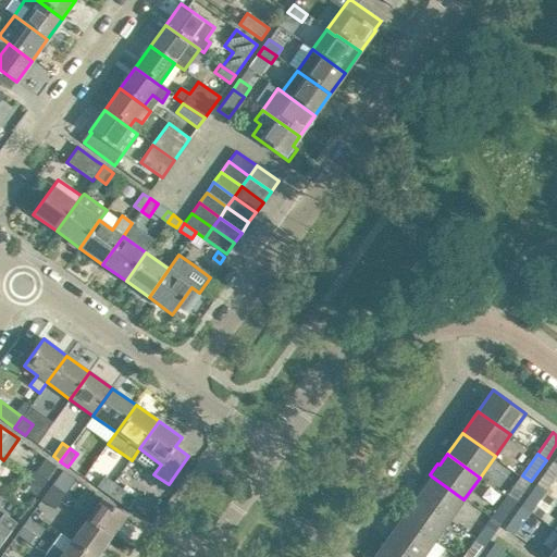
[(545,492),(556,474),(556,468),(552,465),(536,485),(545,492)]
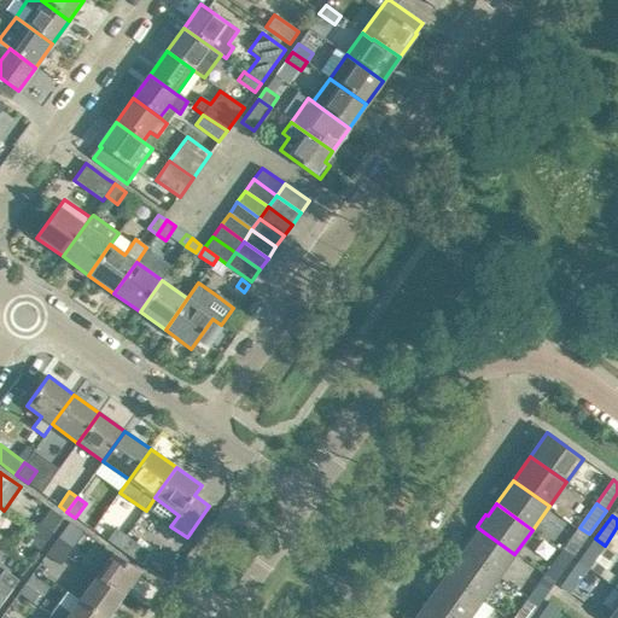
[(36,524),(31,532),(45,542),(51,534),(36,524)]
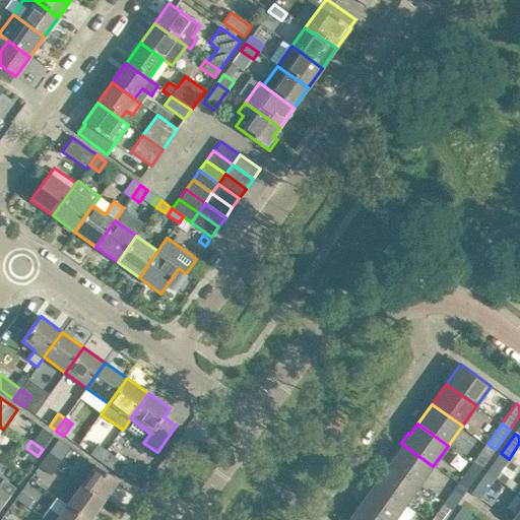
[(100,461),(107,451),(98,444),(90,455),(100,461)]
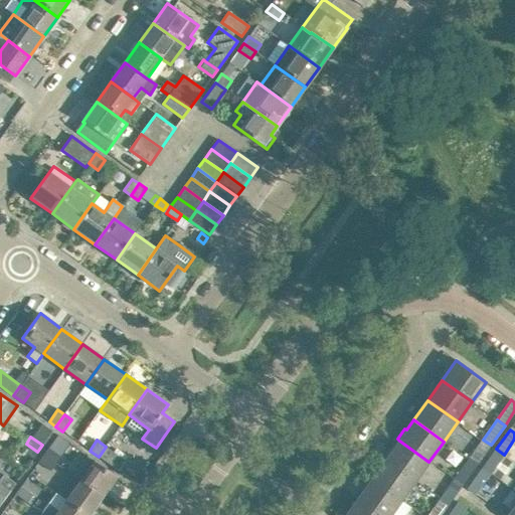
[(477,465),(491,445),(483,440),(469,459),(477,465)]
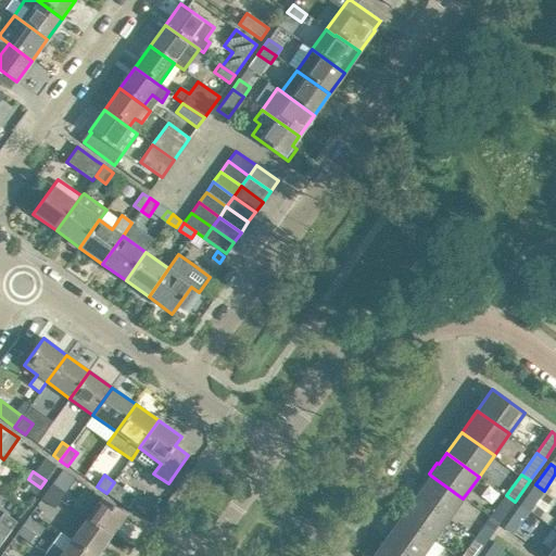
[(463,498),(431,476),(424,485),(421,484),(414,495),(416,496),(447,519),(463,498)]
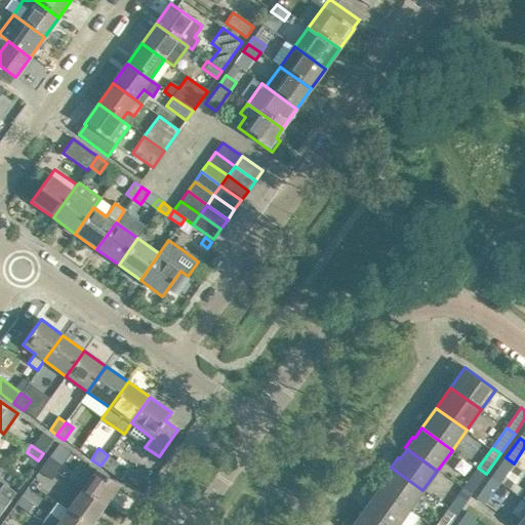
[(38,460),(27,452),(22,459),(33,468),(38,460)]
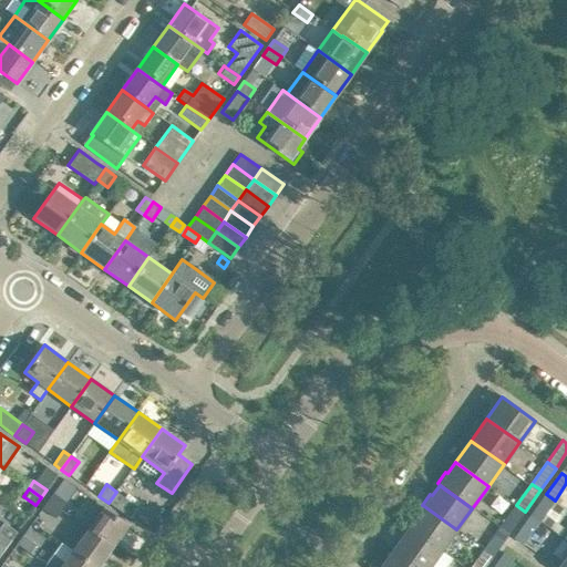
[(137,506),(116,492),(109,503),(130,517),(137,506)]
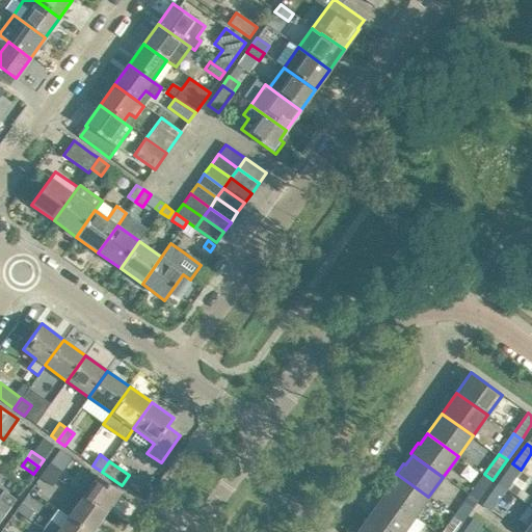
[(50,463),(45,471),(56,479),(61,472),(50,463)]
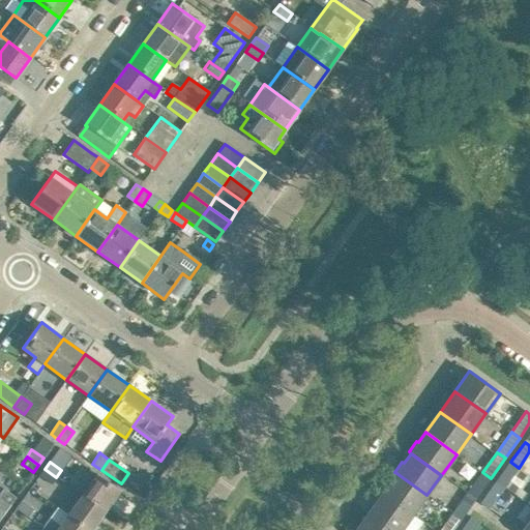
[(504,489),(519,468),(510,462),(496,482),(504,489)]
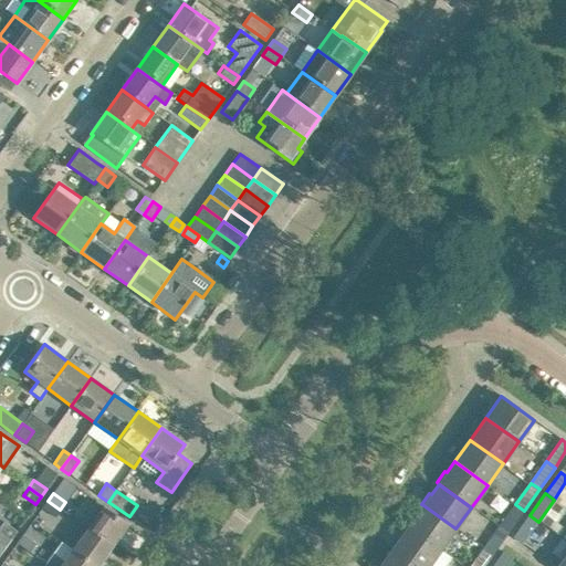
[(60,510),(48,501),(42,509),(54,517),(60,510)]
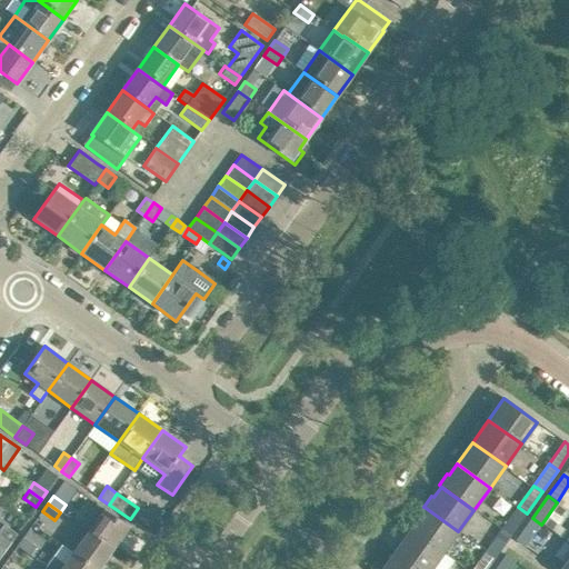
[(112,548),(128,527),(97,505),(87,518),(95,523),(89,531),(112,548)]
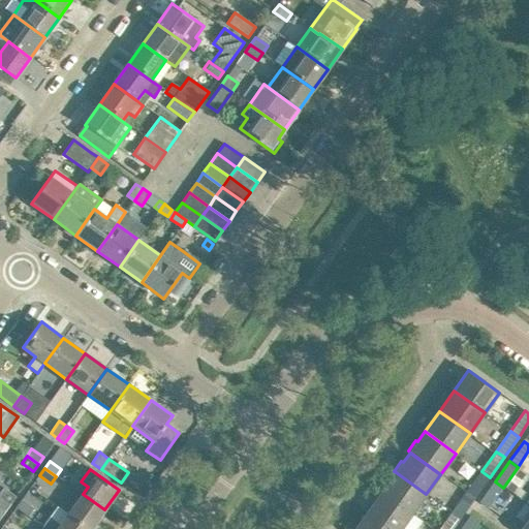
[(474,499),(490,477),(481,471),(466,493),(474,499)]
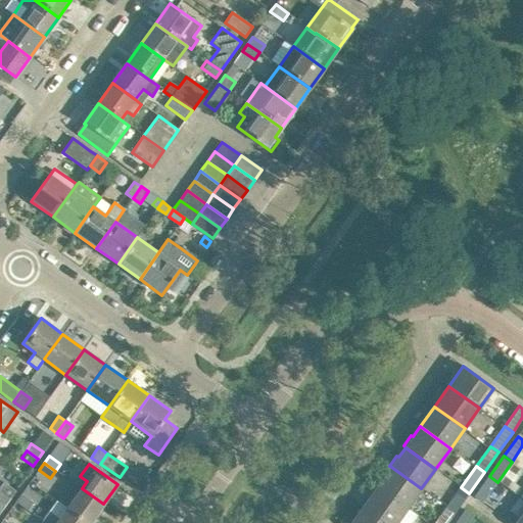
[(421,488),(391,467),(384,477),(382,475),(375,485),(377,487),(408,509),(421,488)]
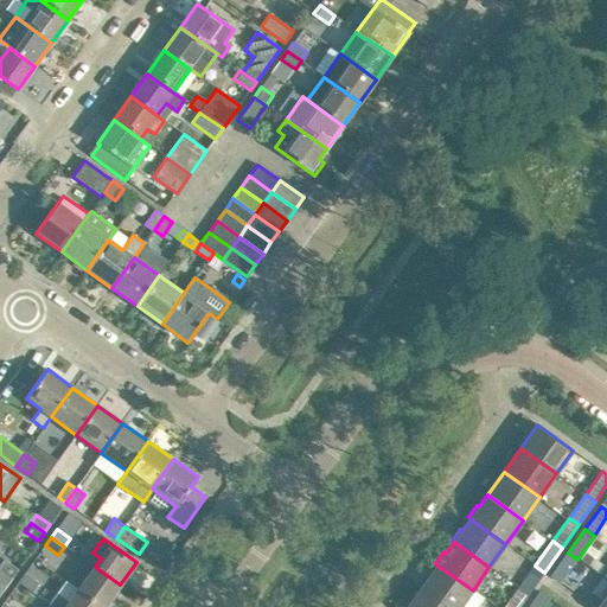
[(561,583),(577,560),(568,553),(551,576),(561,583)]
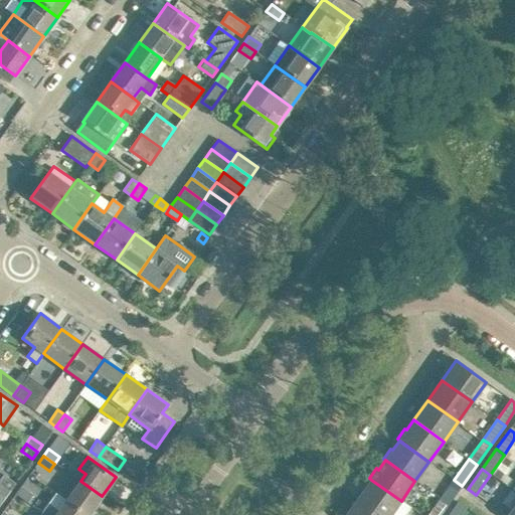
[(3,475),(0,479),(0,484),(10,492),(15,484),(3,475)]
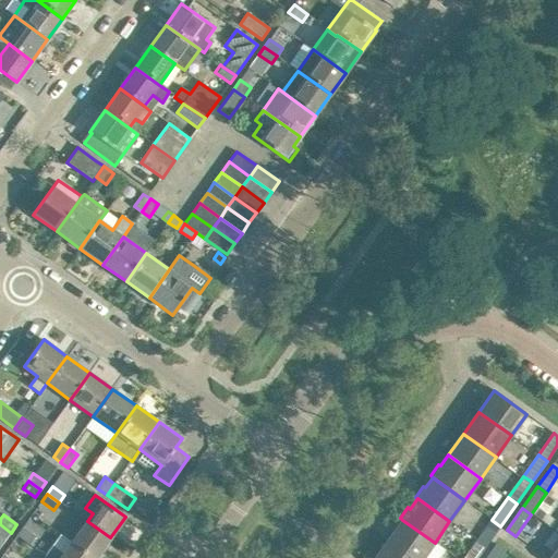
[(423,557),(435,543),(402,520),(387,541),(411,557),(423,557)]
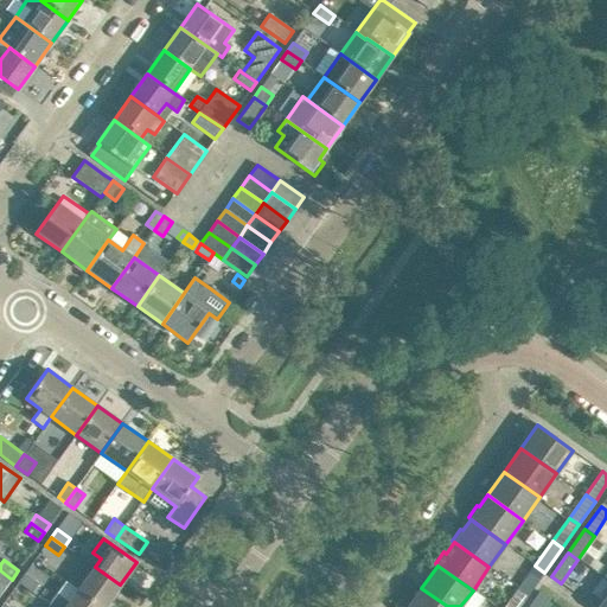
[(529,595),(544,573),(535,566),(518,588),(529,595)]
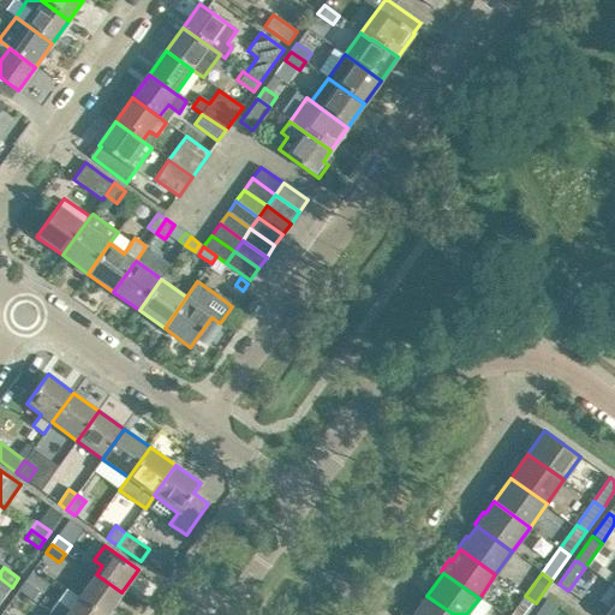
[(102,614),(105,614),(121,592),(96,574),(78,598),(102,614)]
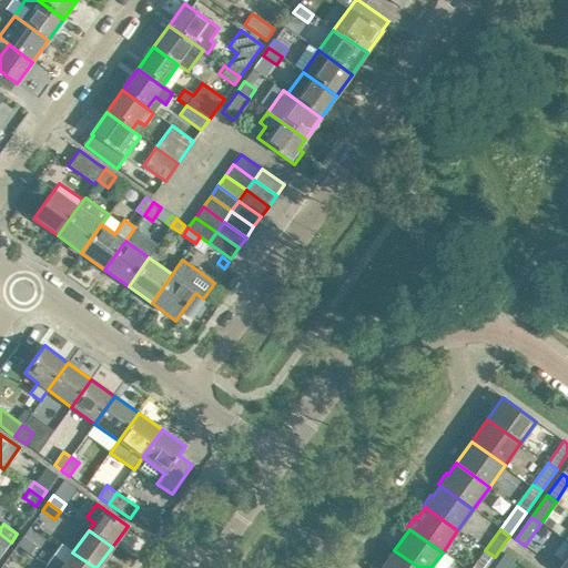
[(0,557),(11,543),(0,534),(0,557)]
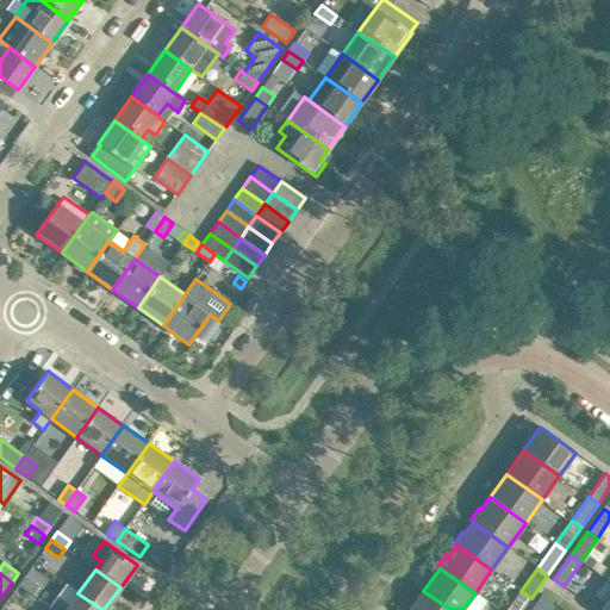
[(18,585),(32,596),(38,587),(24,578),(18,585)]
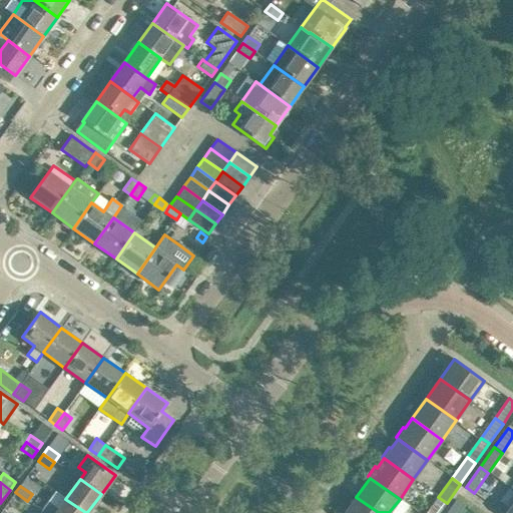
[(378,512),(356,497),(344,512),(378,512)]
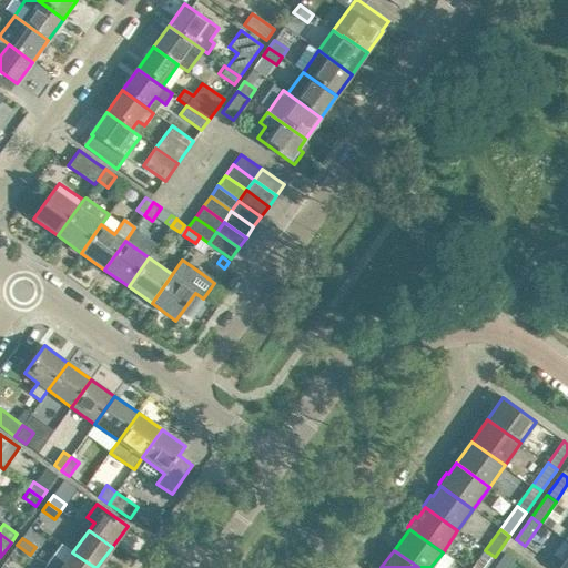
[(486,567),(495,557),(485,550),(472,567),(486,567)]
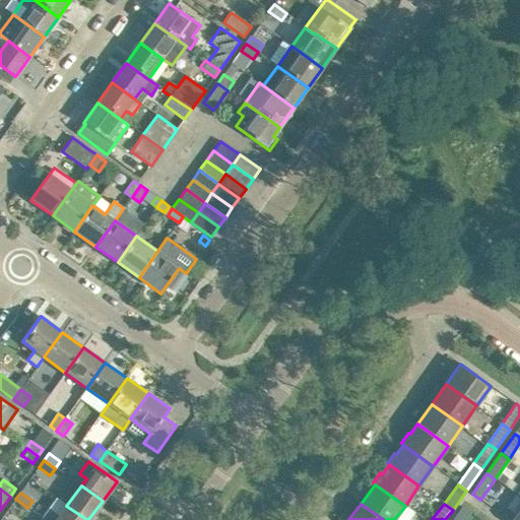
[(45,519),(86,519),(66,506),(59,516),(49,508),(42,517),(44,519),(45,519)]
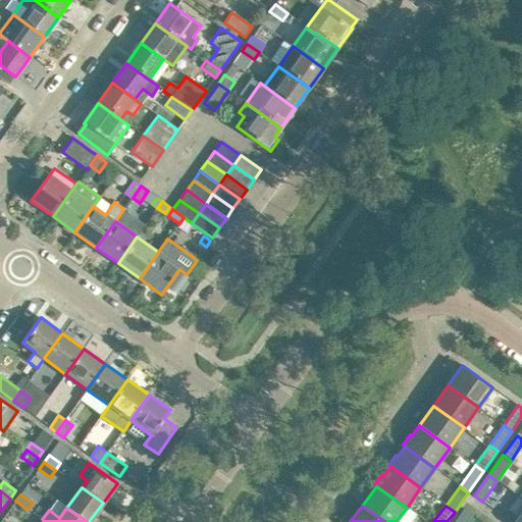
[(467,521),(473,514),(465,508),(454,521),(467,521)]
